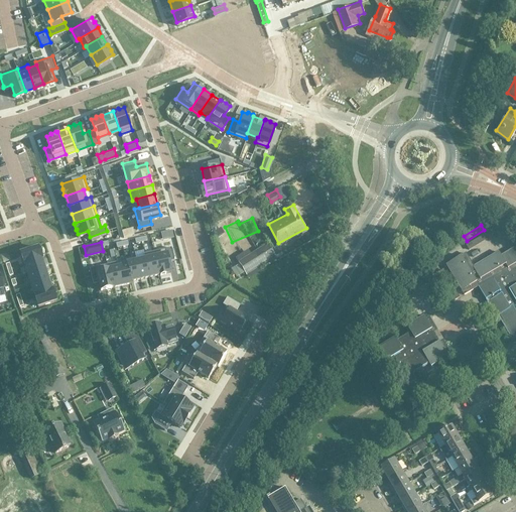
[(464,291),(479,282),(497,313),(499,311),(513,335),(515,333),(515,242),(501,252),(499,248),(474,262),(466,250),(446,261),(464,291)]
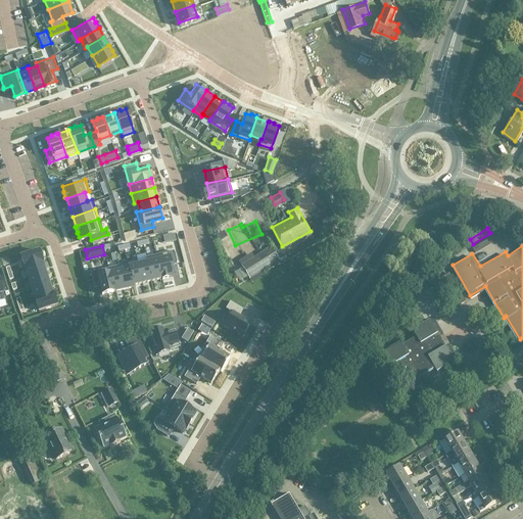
[(28,251),(20,253),(25,265),(42,258),(39,247),(33,249),(33,248),(28,249),(28,251)]
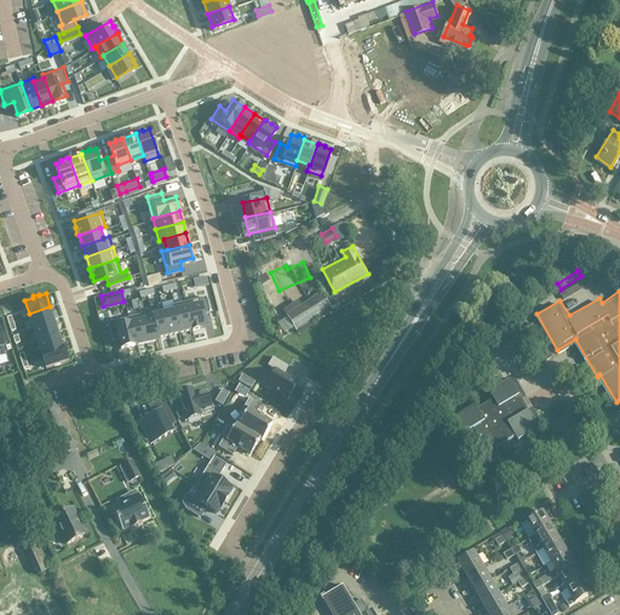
[(206,293),(184,298),(191,327),(193,326),(193,327),(199,326),(199,325),(205,323),(202,310),(210,309),(206,293)]
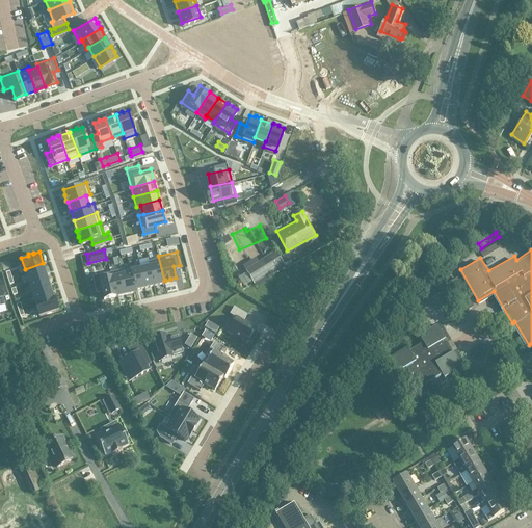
[(280,253),(247,270),(255,280),(285,262),(280,253)]
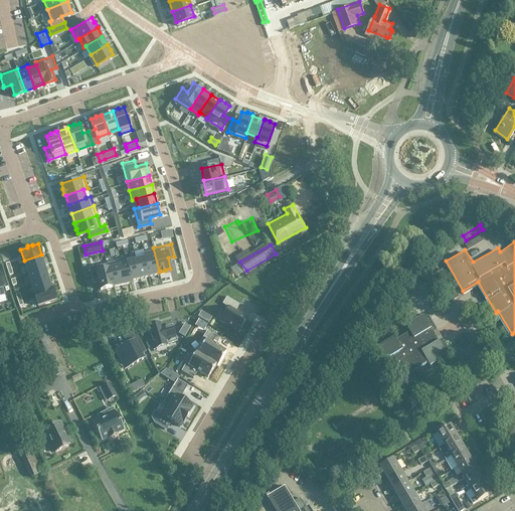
[(153,247),(143,250),(144,252),(145,252),(149,274),(159,272),(153,247)]
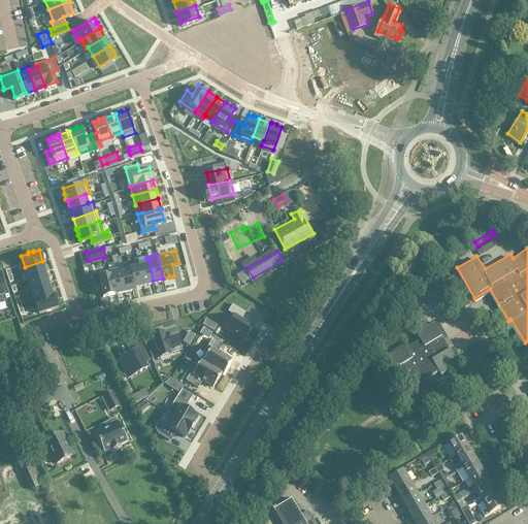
[(147,259),(138,261),(138,264),(139,263),(143,283),(153,281),(149,259),(147,259)]
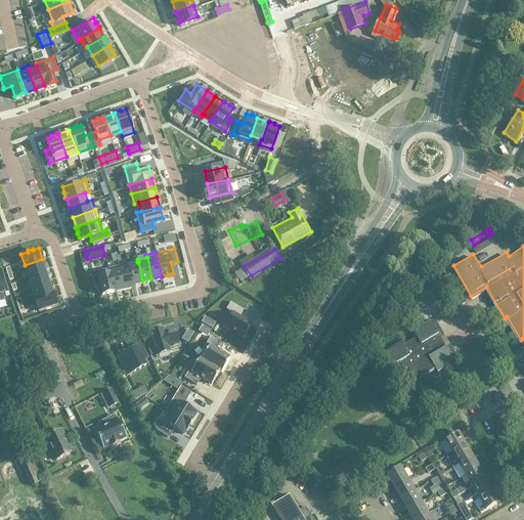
[(211,267),(218,280),(237,271),(230,257),(211,267)]
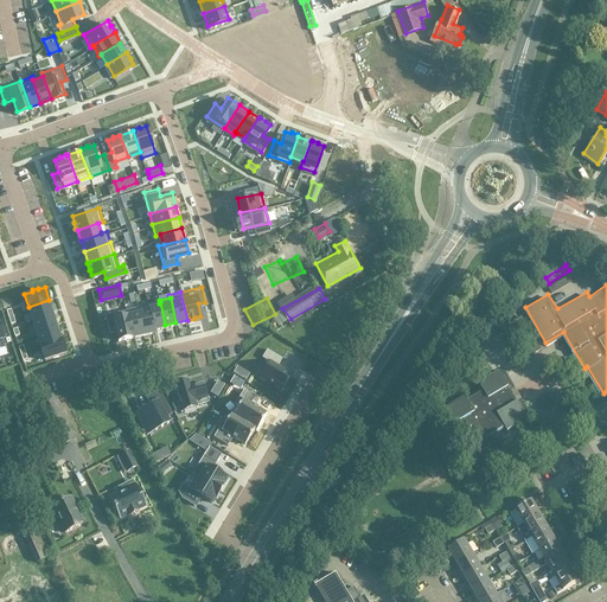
[(49,300),(29,307),(32,320),(52,313),(49,301),(49,300)]
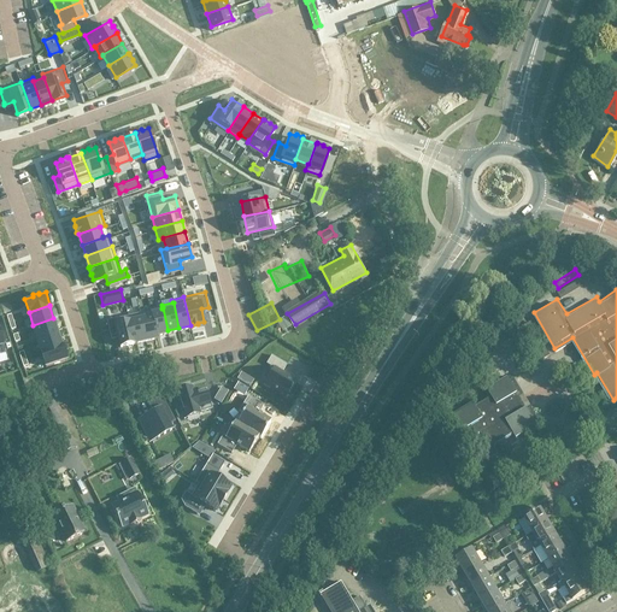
[(162,309),(151,311),(151,313),(152,313),(157,333),(168,330),(163,307),(162,309)]
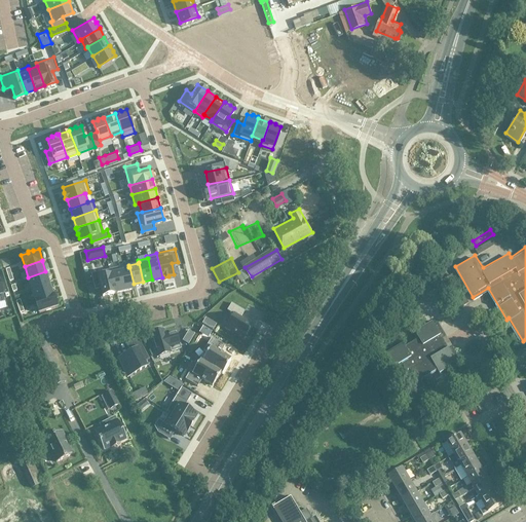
[(119,264),(109,266),(114,290),(124,288),(119,269),(120,269),(119,264)]
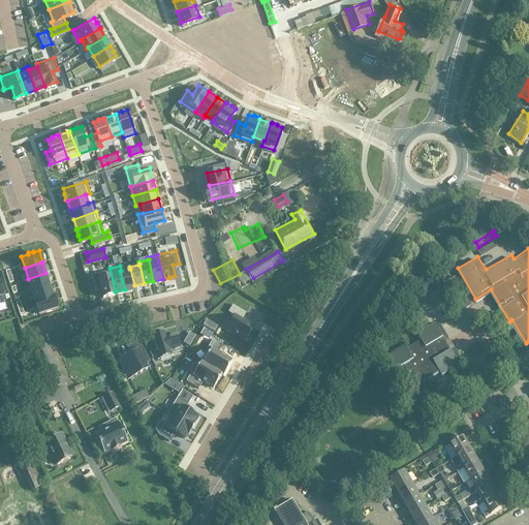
[(110,268),(91,272),(94,285),(100,284),(103,295),(115,291),(110,268)]
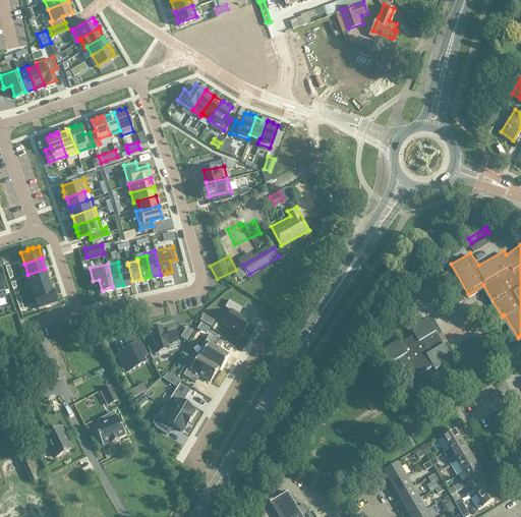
[(119,267),(118,267),(123,285),(132,283),(132,281),(128,265),(127,265),(119,267)]
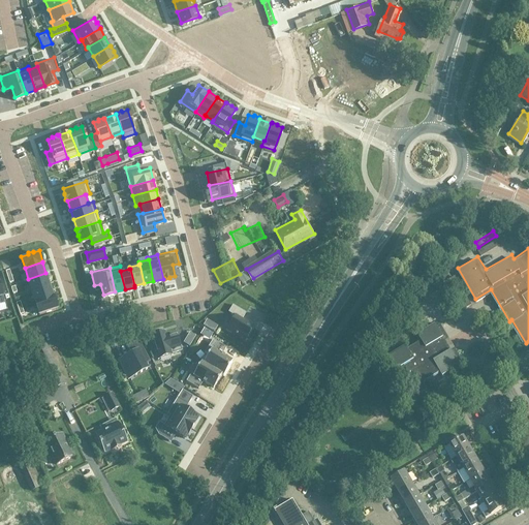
[(45,273),(28,279),(31,289),(49,283),(45,273)]
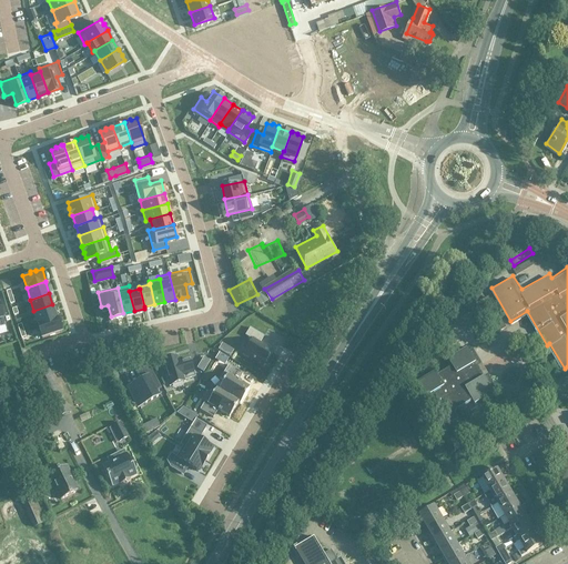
[(52,304),(33,311),(38,322),(57,315),(52,304)]
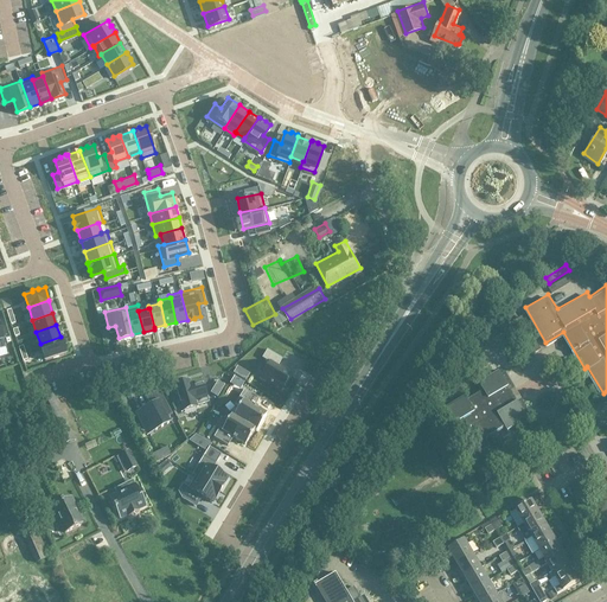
[(61,337),(40,344),(45,357),(65,351),(61,337)]
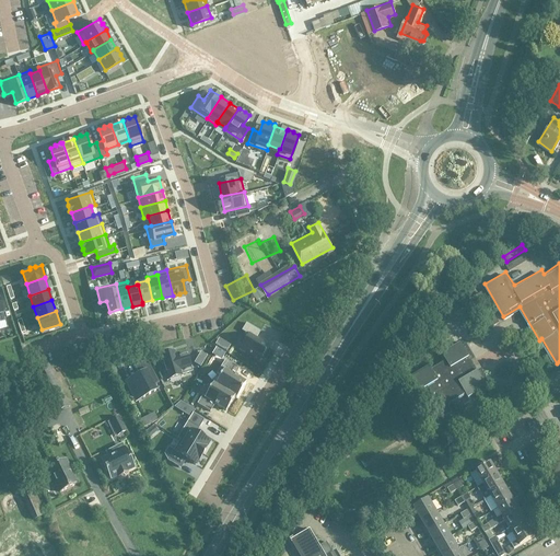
[(248,331),(240,346),(249,351),(251,351),(259,357),(268,343),(256,335),(260,327),(246,319),(242,326),(248,331)]
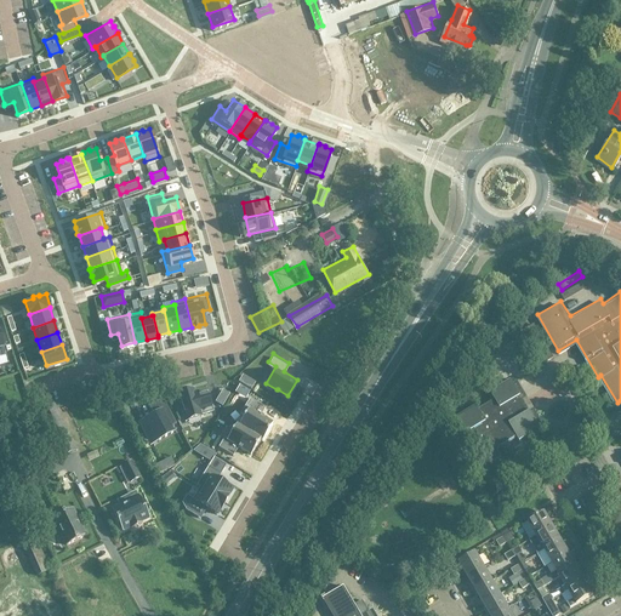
[(541,417),(517,377),(513,380),(511,375),(490,388),(495,395),(479,405),(477,401),(455,414),(466,431),(469,428),(479,443),(474,445),(484,462),(501,452),(496,444),(517,432),(519,437),(540,425),(537,420),(541,417)]
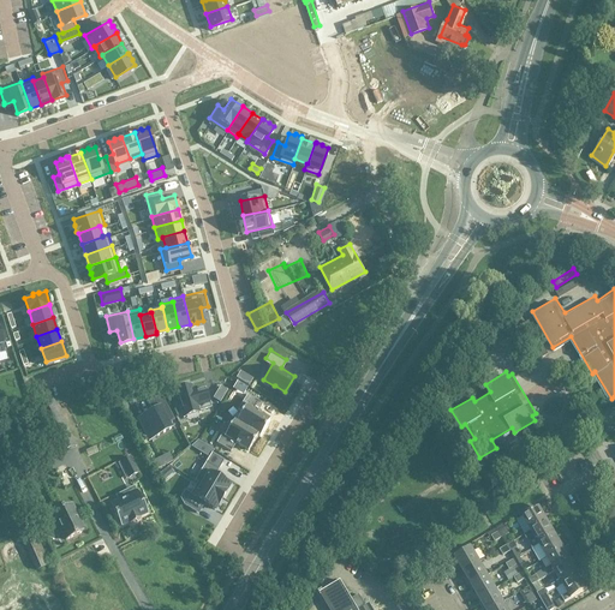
[(222,381),(214,395),(220,399),(228,384),(222,381)]
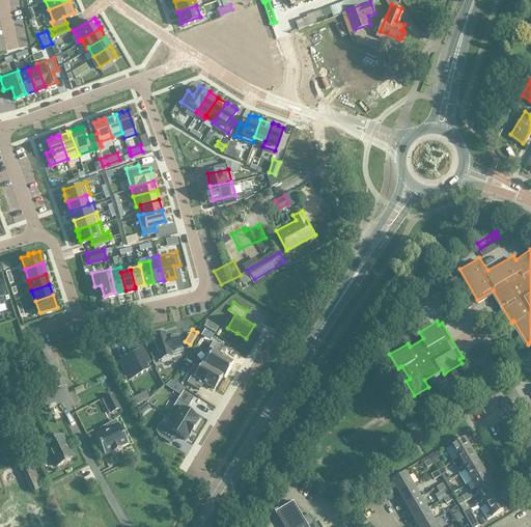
[(165,330),(151,334),(159,357),(172,353),(172,352),(182,349),(177,332),(169,335),(170,336),(167,336),(165,330)]
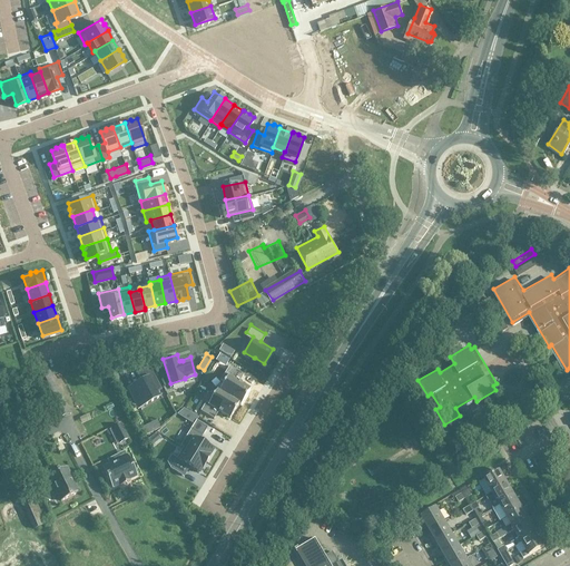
[(504,359),(495,361),(498,372),(507,369),(504,359)]
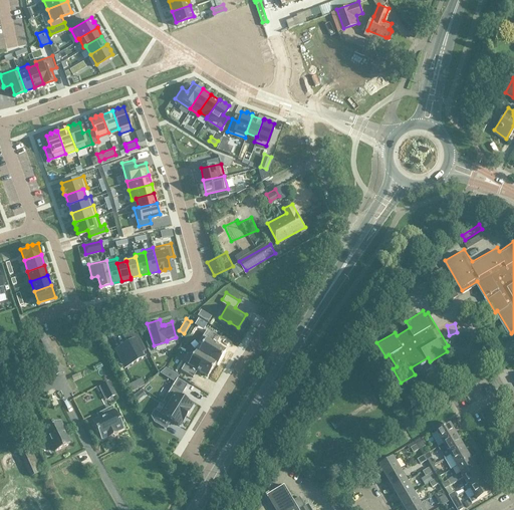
[(198,348),(198,349),(216,360),(215,360),(217,361),(226,347),(215,341),(220,334),(207,326),(199,339),(202,341),(198,348)]
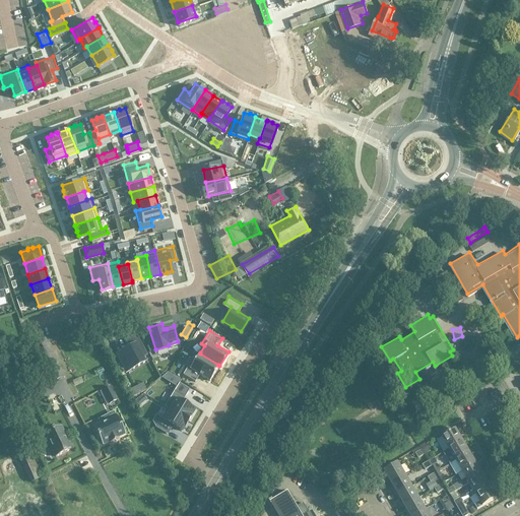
[(129,344),(117,350),(124,365),(131,361),(133,366),(144,360),(142,355),(147,352),(137,332),(135,333),(134,331),(125,336),(129,344)]
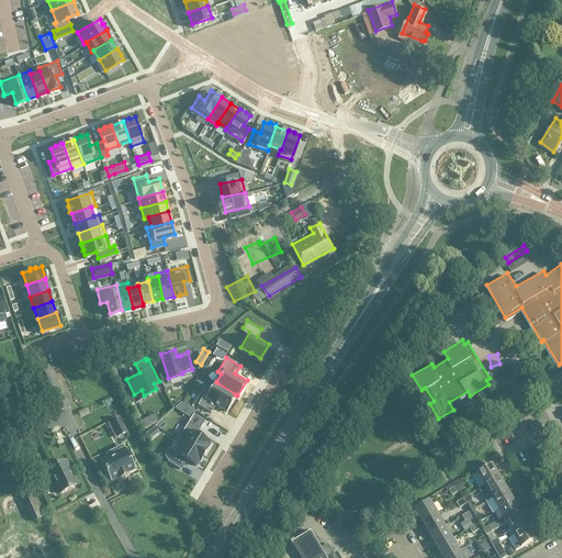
[(48,364),(35,371),(55,412),(69,405),(48,364)]
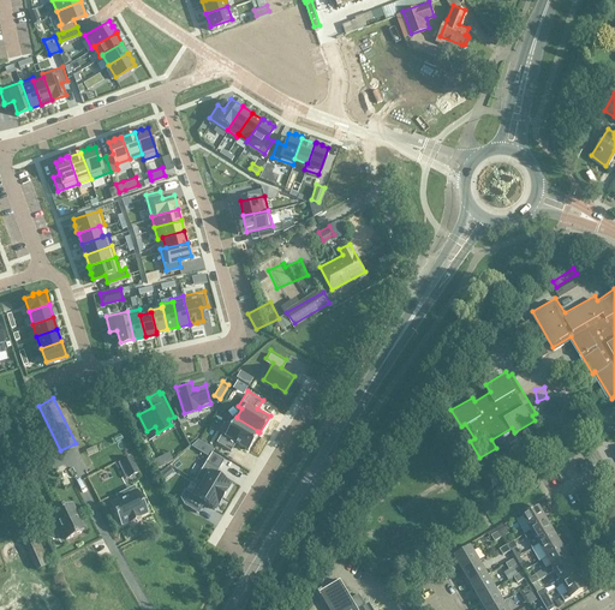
[(221,430),(216,440),(231,448),(236,440),(248,447),(257,431),(258,431),(237,418),(237,417),(234,416),(225,432),(221,430)]
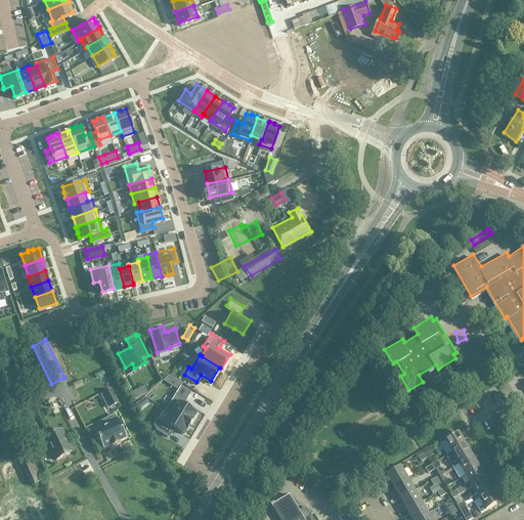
[(138,385),(132,388),(131,389),(135,395),(141,392),(138,385)]
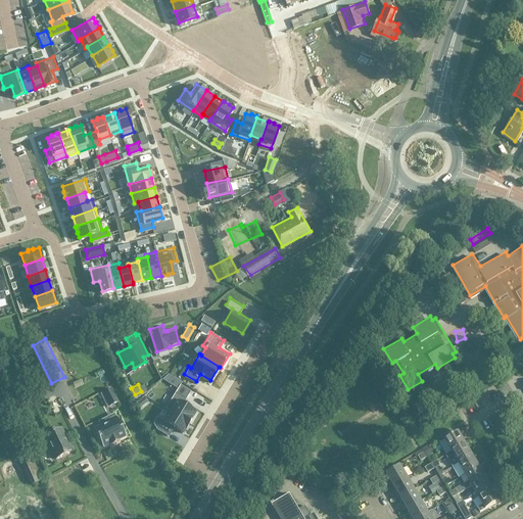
[(113,385),(103,389),(110,403),(120,397),(113,385)]
